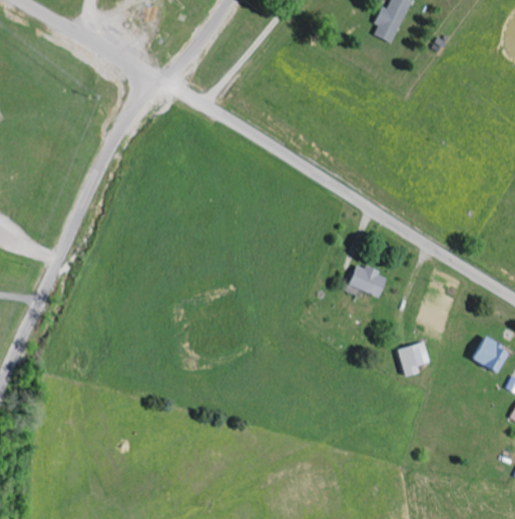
[(389,0),(386,8),(380,6),(372,23),(377,25),(372,35),(390,44),(412,1),(410,0),(389,0)]
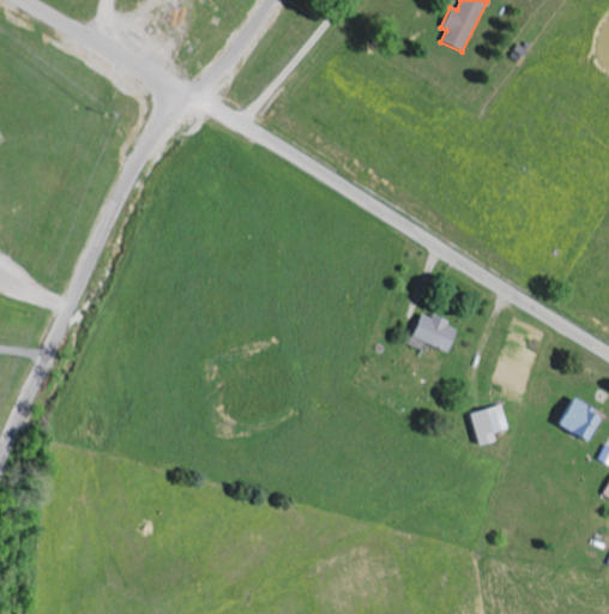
[(411,337),(450,351),(458,326),(421,312),(411,337)]
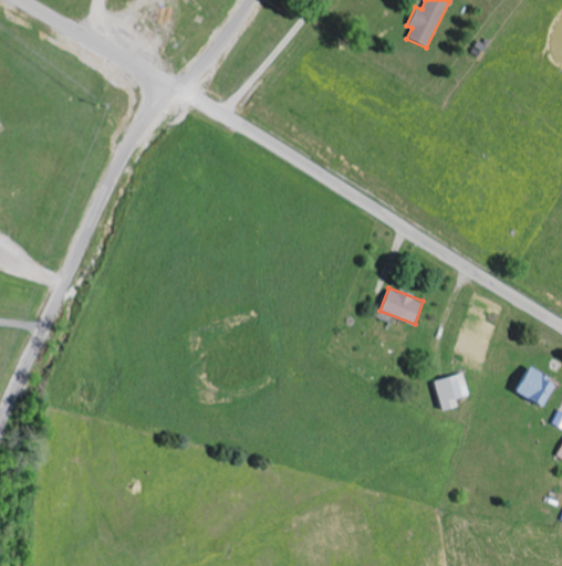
[(544,407),(557,381),(527,368),(514,394),(544,407)]
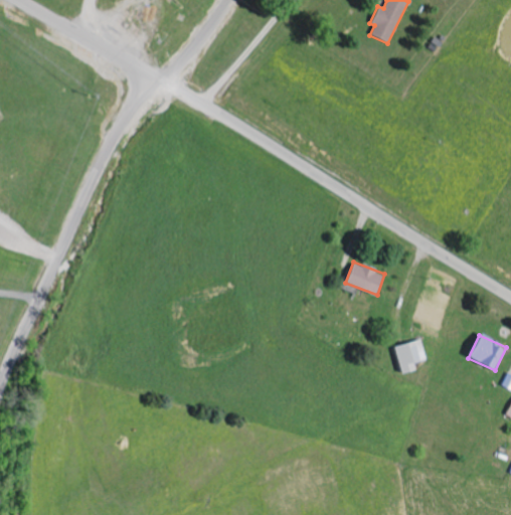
[(394,346),(401,373),(416,370),(414,363),(429,359),(423,340),(394,346)]
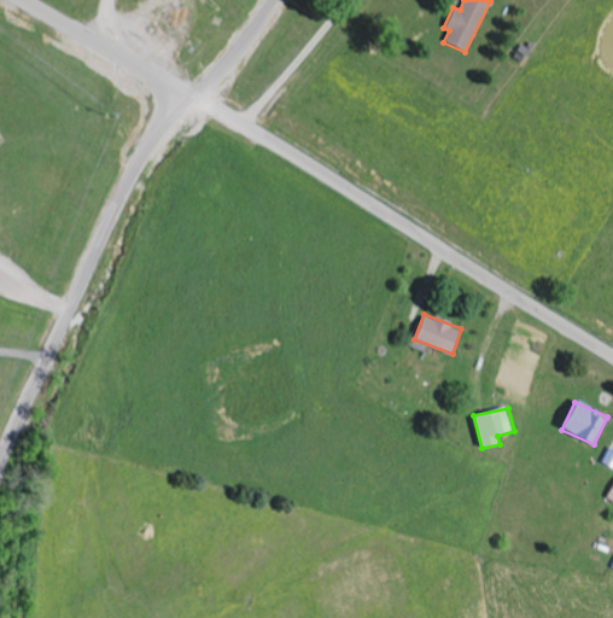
All buildings are outlined.
